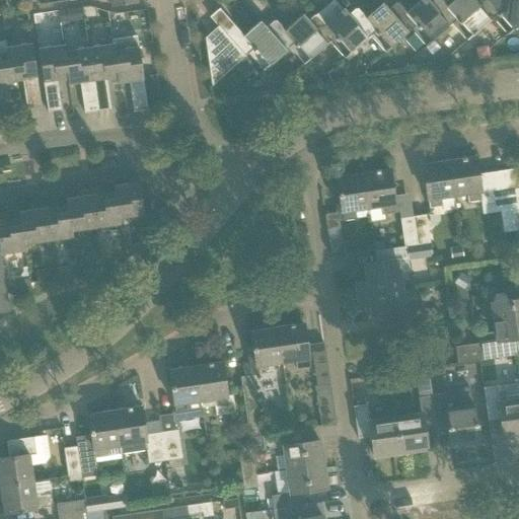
[(397,3),(388,11),(408,32),(411,30),(426,47),(448,26),(429,5),(425,0),(420,0),(405,12),(397,3)]
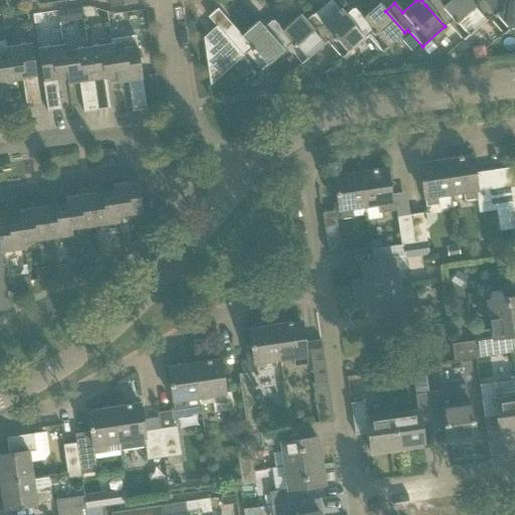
[(438,0),(431,0),(425,5),(445,26),(448,24),(463,40),(486,20),(467,0),(450,0),(444,6),(438,0)]
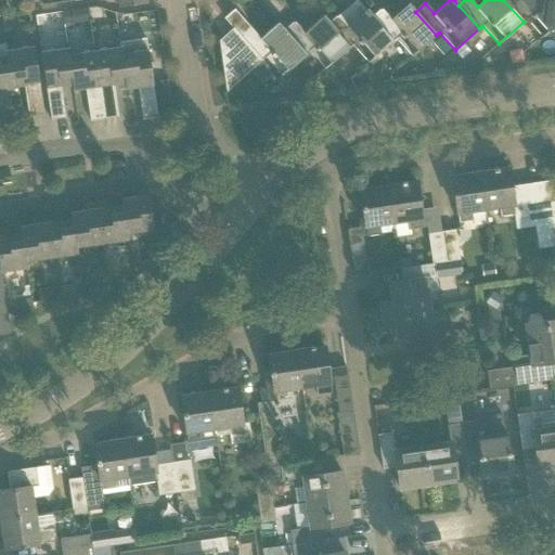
[(503,0),(524,22),(526,20),(542,37),(554,25),(554,3),(552,0),(503,0)]
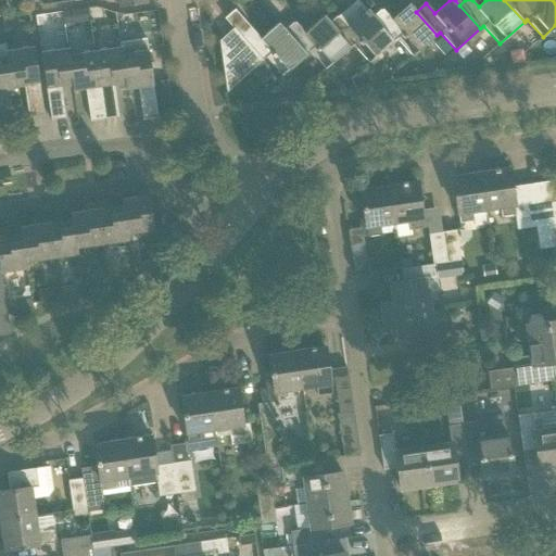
[(382,10),(373,19),(393,41),(396,38),(412,57),(437,35),(416,12),(409,3),(391,20),(382,10)]
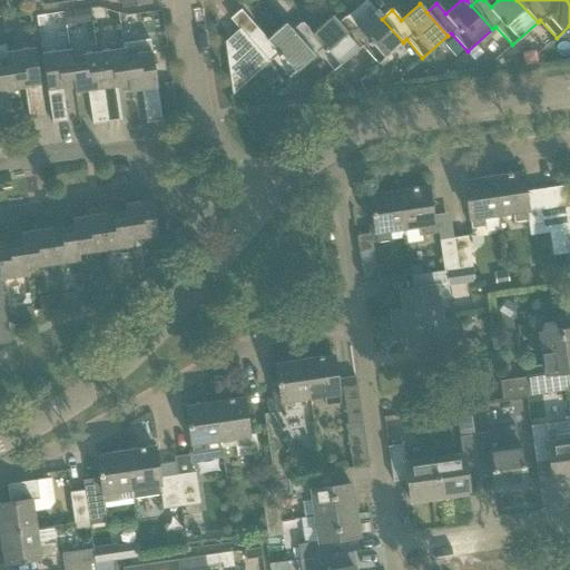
[(99,7),(90,9),(91,16),(92,20),(101,19),(99,7)]
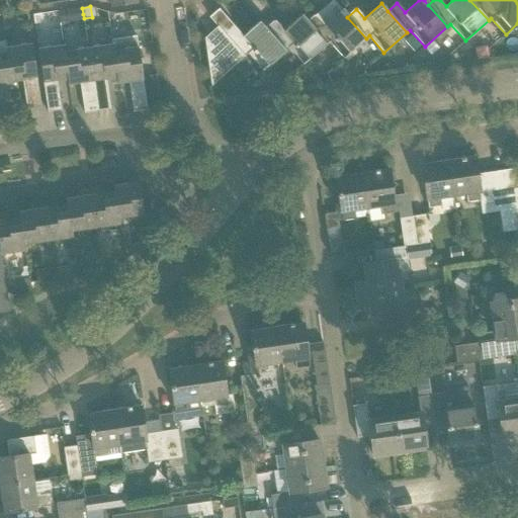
[(316,15),(307,22),(326,45),(329,41),(343,59),(366,38),(347,17),(341,9),(324,24),(316,15)]
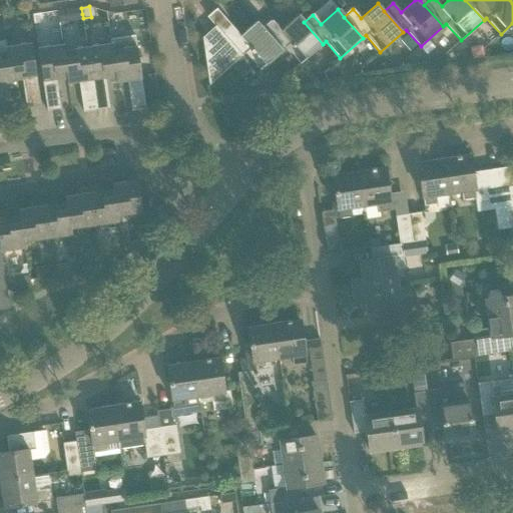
[(65,10),(56,11),(57,23),(66,22),(65,10)]
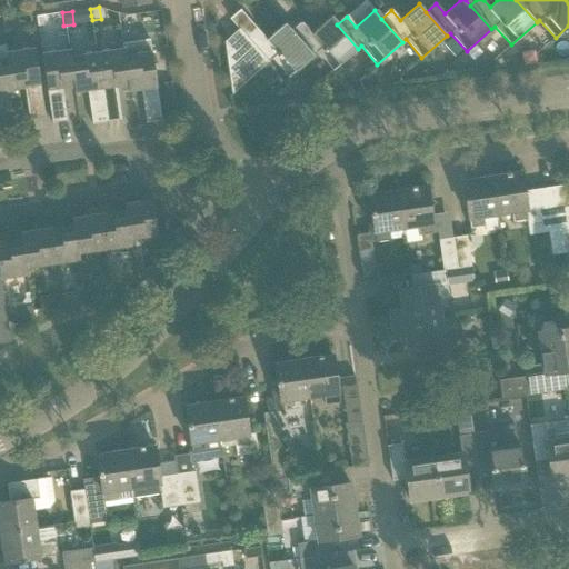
[(36,16),(37,26),(42,26),(47,20),(46,15),(36,16)]
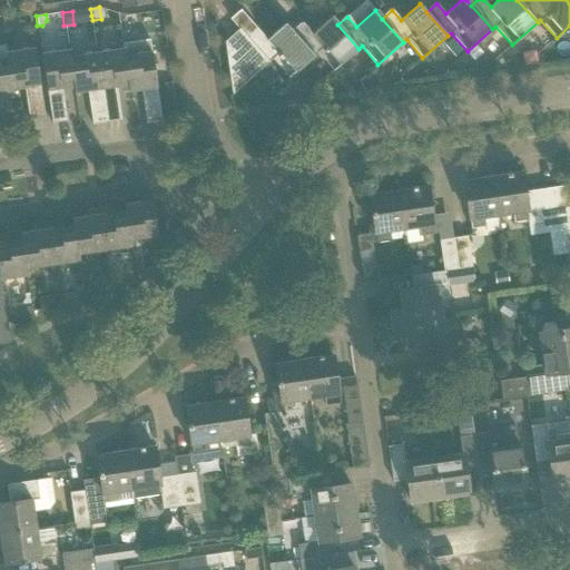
[(303,22),(292,31),(314,56),(316,52),(333,71),(359,49),(337,25),(331,17),(312,33),(303,22)]
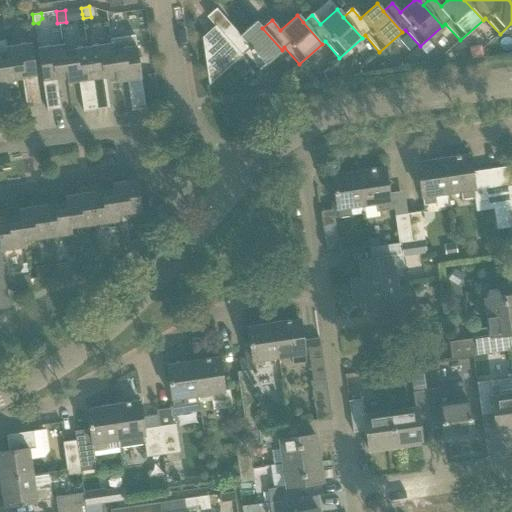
[(231,26),(222,34),(215,26),(201,38),(208,85),(244,53),(259,70),(282,50),(262,28),(256,20),(239,35),(231,26)]
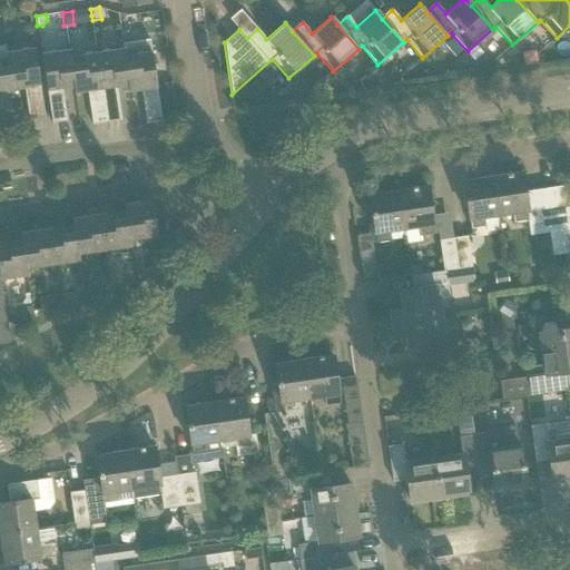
[(123,43),(124,49),(129,85),(127,85),(128,91),(141,90),(146,124),(161,121),(151,51),(149,40),(123,43)]
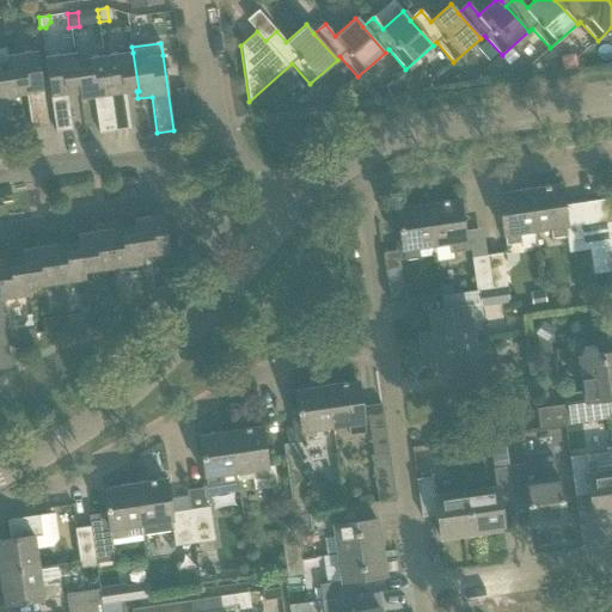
[(5,49),(0,49),(0,141),(6,140),(1,104),(14,102),(13,95),(13,93),(8,65),(7,65),(6,57),(5,49)]
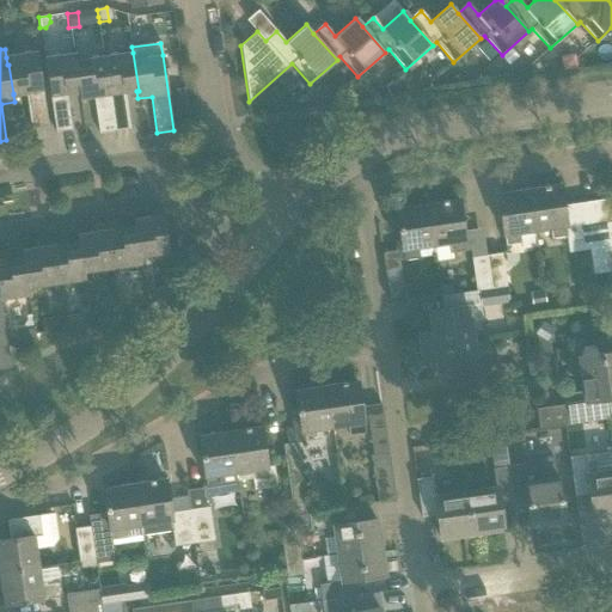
[(36,53),(6,57),(7,65),(8,65),(13,93),(13,95),(25,93),(31,129),(48,127),(36,53)]
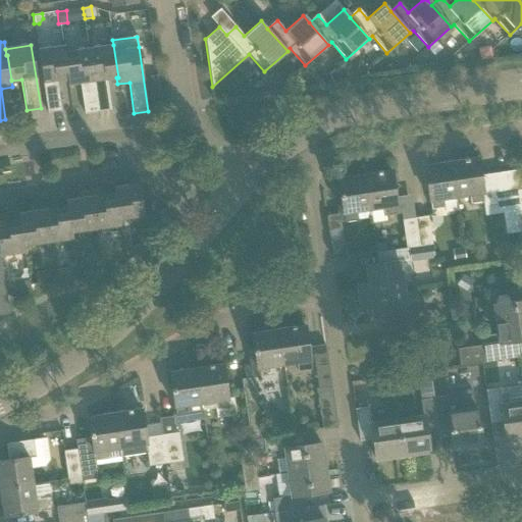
[(113,45),(89,49),(99,112),(111,110),(106,80),(116,77),(118,77),(113,45)]
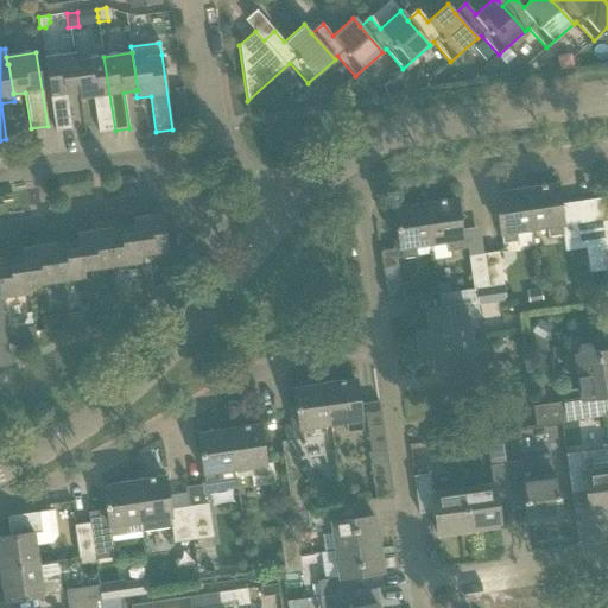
[(44,58),(56,132),(71,130),(67,94),(78,92),(77,90),(74,61),(75,61),(74,54),(44,58)]
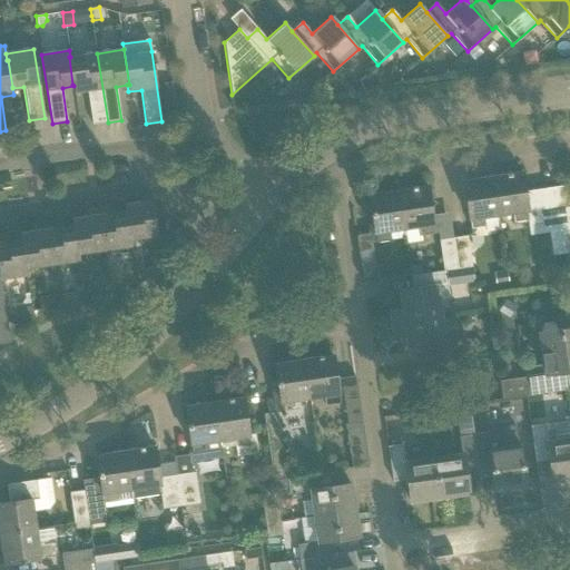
[(97,53),(70,57),(69,57),(72,85),(74,86),(75,92),(87,91),(92,125),(108,123),(97,53)]
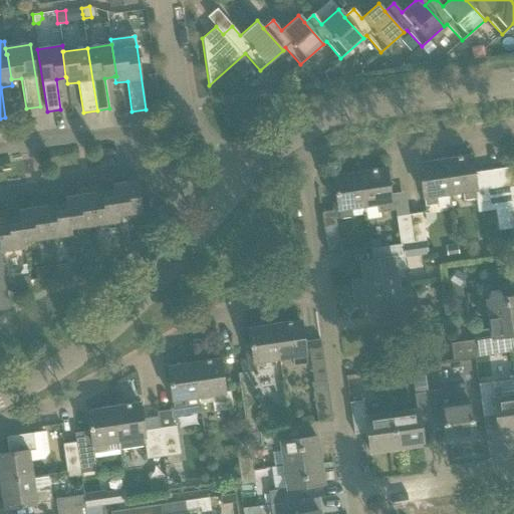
[(455,51),(447,53),(449,60),(457,58),(455,51)]
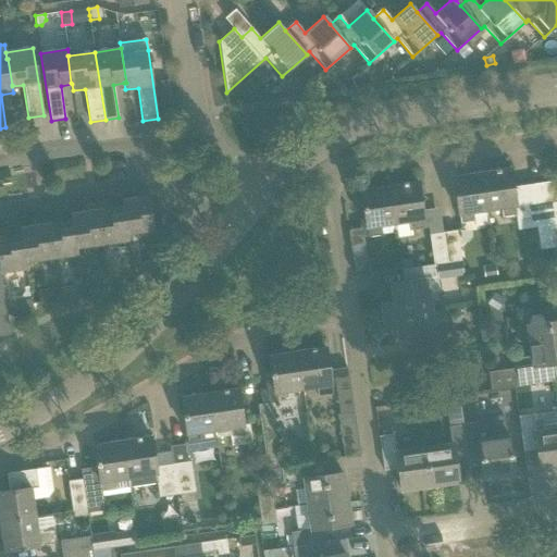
[(155,82),(157,97),(170,96),(168,79),(155,82)]
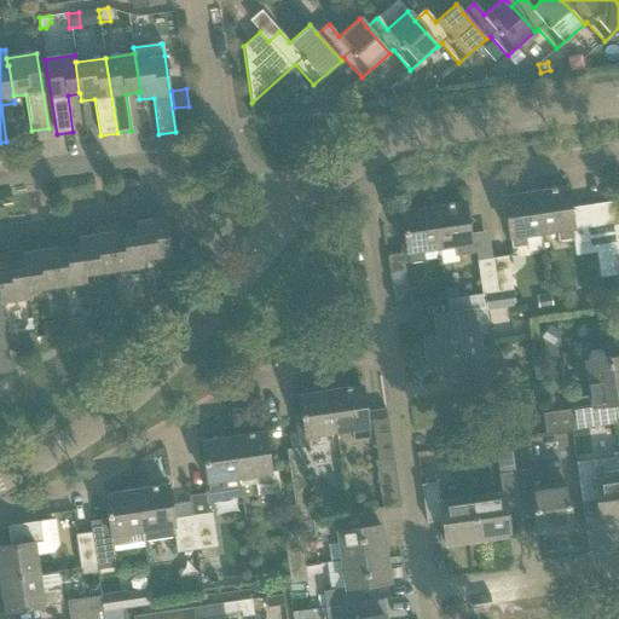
[(264,116),(279,114),(277,97),(261,99),(264,116)]
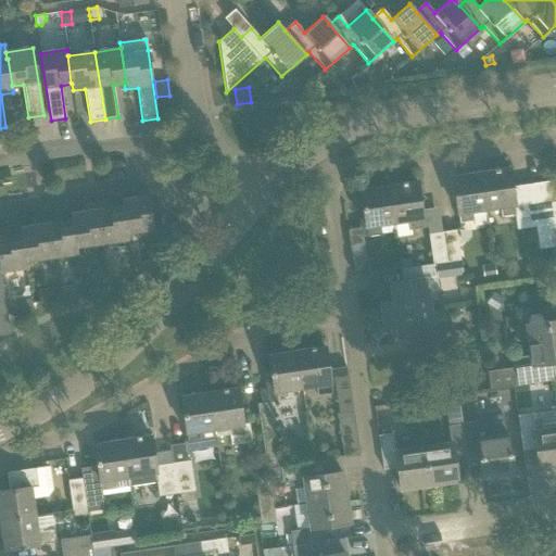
[(494,172),(480,174),(485,211),(500,209),(501,218),(514,216),(516,230),(535,227),(535,224),(533,211),(531,198),(531,197),(513,199),(508,169),(498,171),(498,168),(493,169),(494,172)]
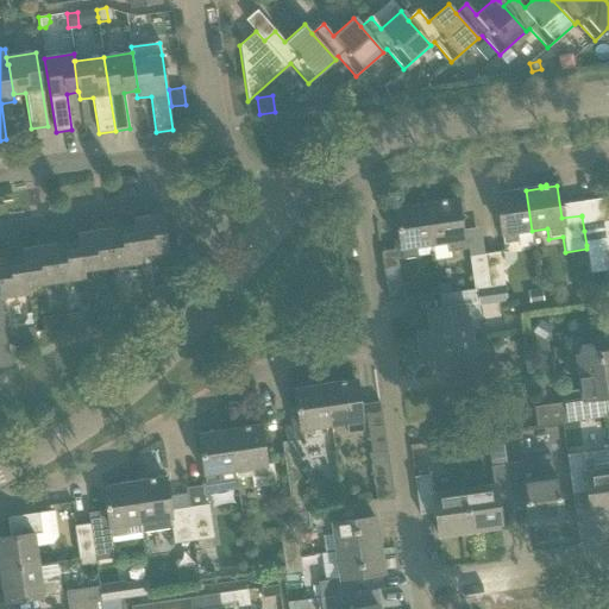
[(495,194),(498,218),(502,245),(519,243),(519,249),(533,246),(531,231),(532,231),(526,190),(495,194)]
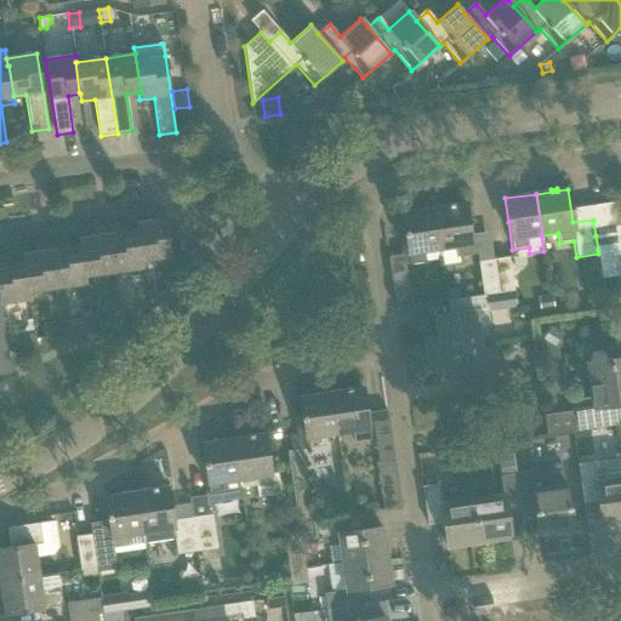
[(620,201),(591,206),(593,220),(593,221),(620,216),(620,201)]
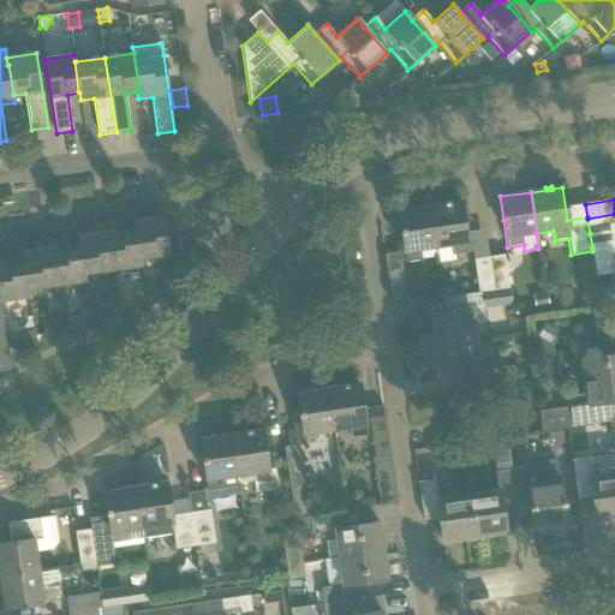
[(443,204),(429,207),(437,263),(454,262),(453,256),(467,254),(464,226),(460,202),(449,203),(448,202),(443,202),(443,204)]
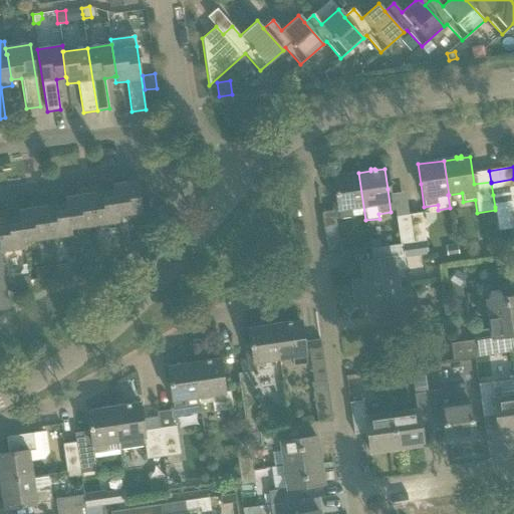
[(337,211),(321,213),(327,255),(340,254),(335,220),(351,218),(351,217),(363,216),(364,221),(365,220),(358,173),(332,177),(337,211)]
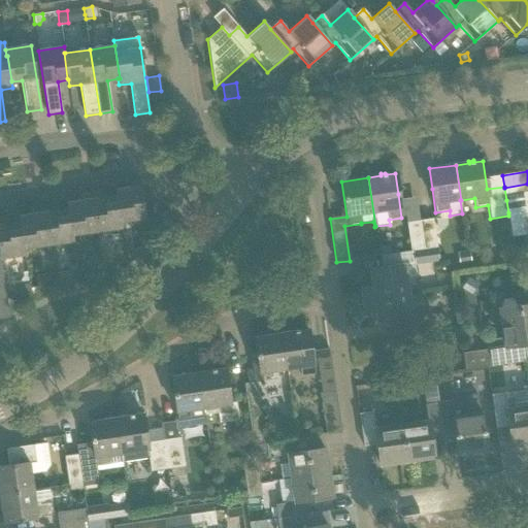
[(114,190),(116,196),(117,196),(121,223),(121,222),(145,219),(140,179),(128,182),(129,188),(114,190)]
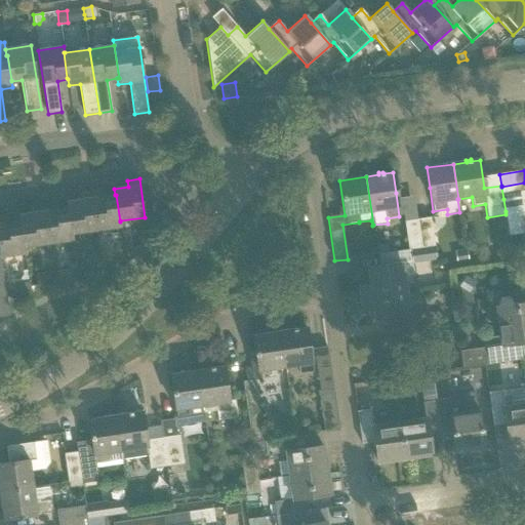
[(524,183),(501,187),(503,199),(524,195),(524,183)]
